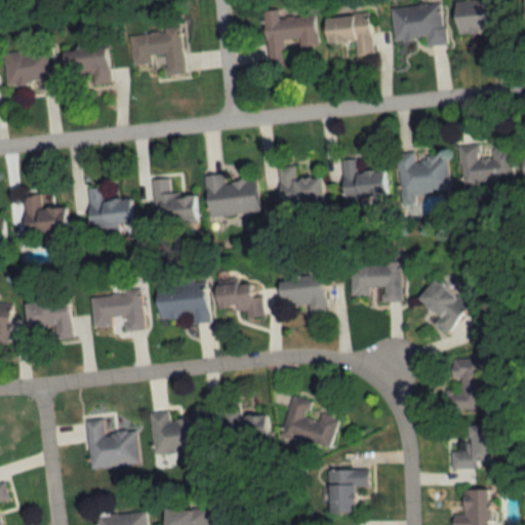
[(486,39),(508,37),(503,0),(469,0),(453,1),(456,34),(485,31),(486,39)]
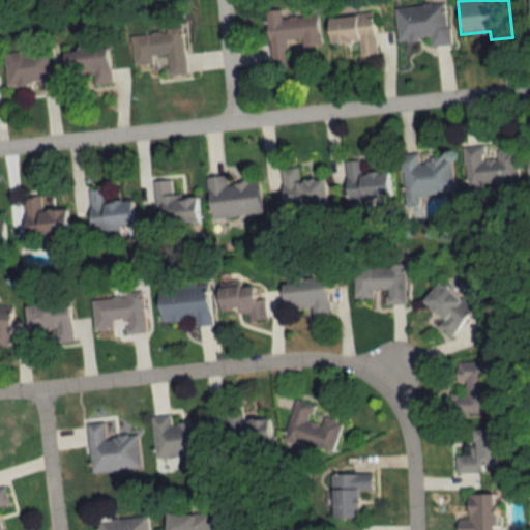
[(394,7),(396,40),(429,37),(430,47),(449,45),(446,3),(394,7)]
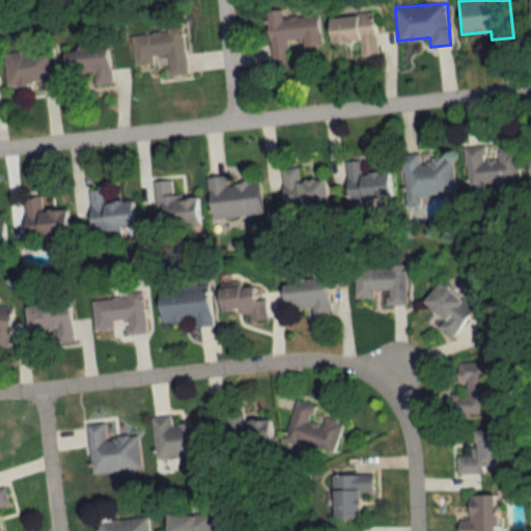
[(282,19),(281,10),(267,11),(271,64),(289,63),(287,39),(302,38),(302,48),(319,47),(317,16),(282,19)]
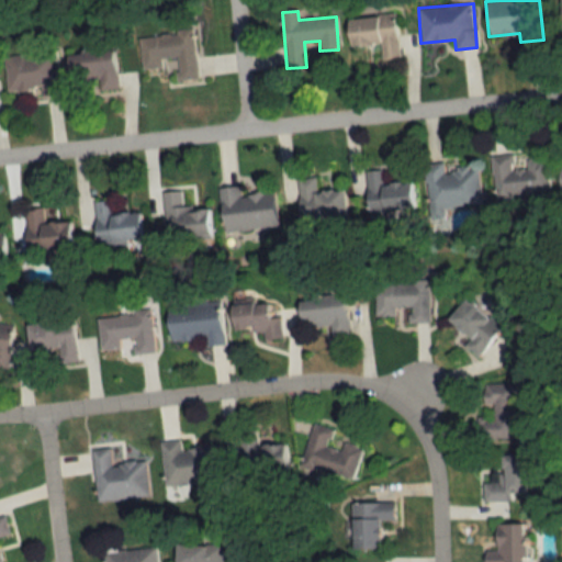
[(349,46),(380,43),(381,59),(398,58),(395,15),(347,19),(349,46)]
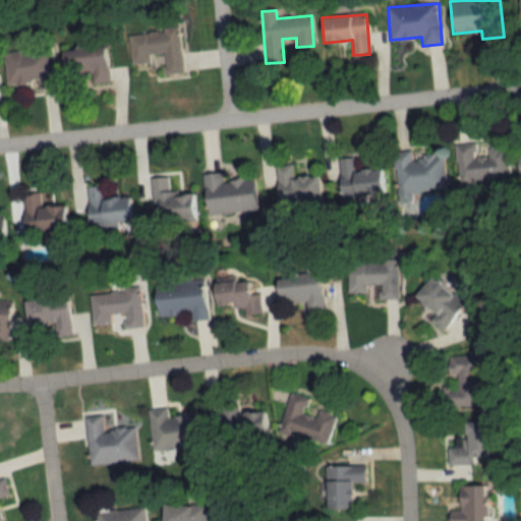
[(181,73),(178,30),(130,33),(132,64),(162,63),(163,75),(181,73)]
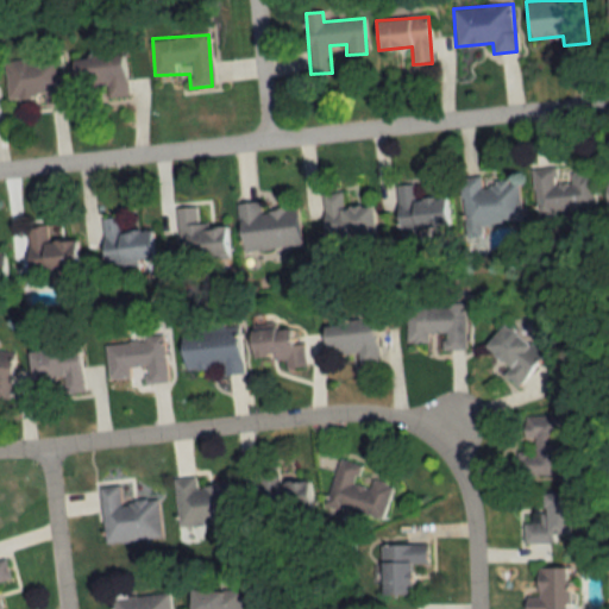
[(131,54),(80,58),(82,90),(111,88),(111,99),(135,96),(131,54)]
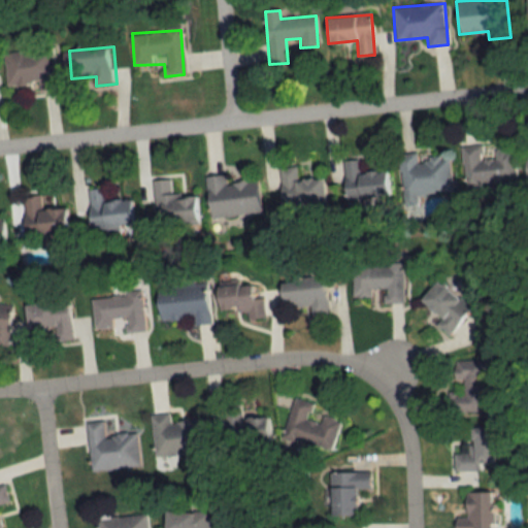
[(60,90),(57,48),(7,53),(9,87),(42,84),(42,91),(60,90)]
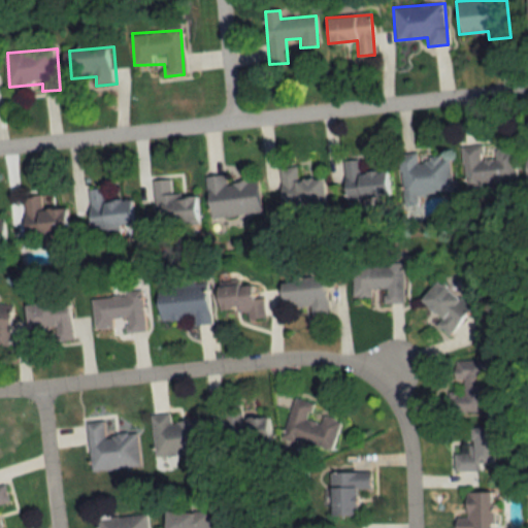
[(464,185),(516,182),(514,147),(486,149),(486,144),(462,146),(464,185)]
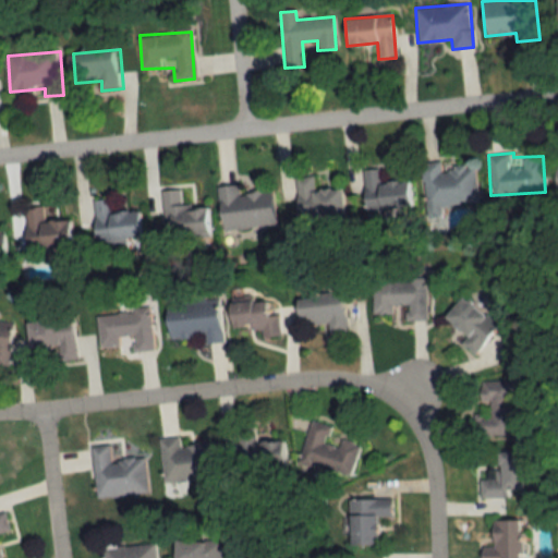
[(420,164),(426,217),(439,216),(438,206),(477,202),(473,165),(440,169),(439,161),(420,164)]
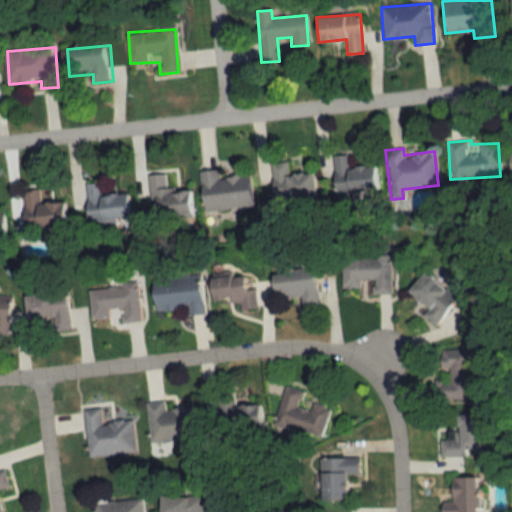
[(332,156),(337,194),(377,189),(374,165),(350,168),(348,154),(332,156)]
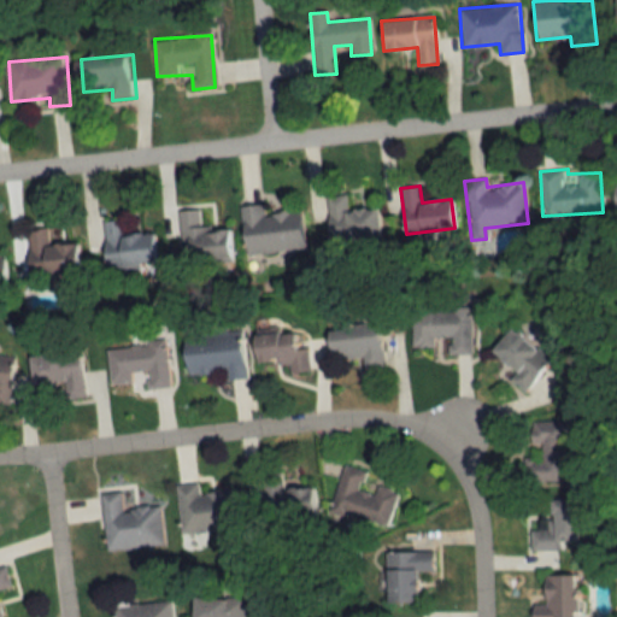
[(325,197),(331,244),(381,236),(377,206),(348,210),(346,194),(325,197)]
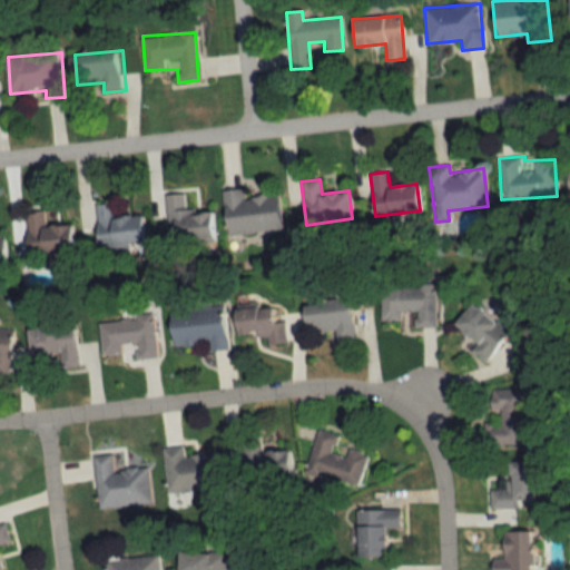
[(279,229),(275,193),(244,197),(243,188),(220,190),(227,236),(279,229)]
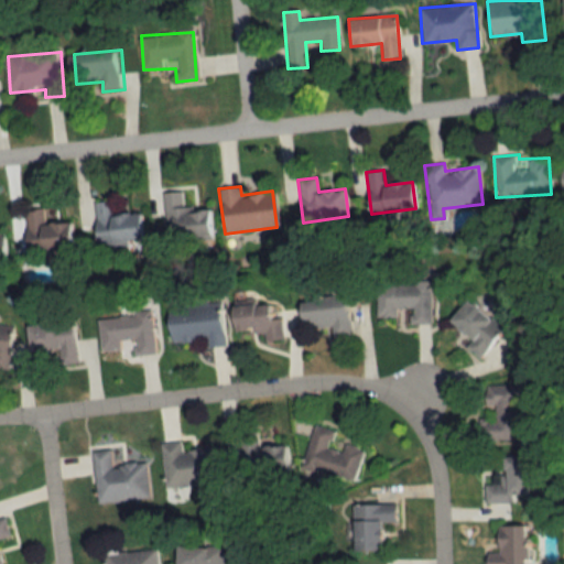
[(167,243),(212,240),(209,207),(184,208),(182,191),(163,192),(167,243)]
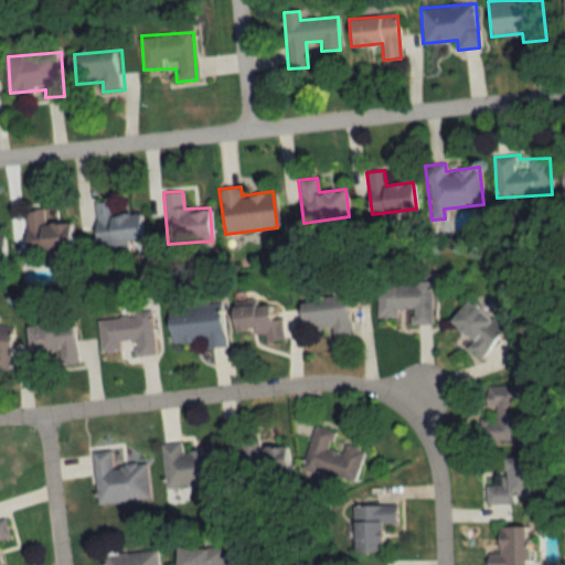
[(96,245),(142,243),(140,213),(113,215),(112,202),(94,202),(96,245)]
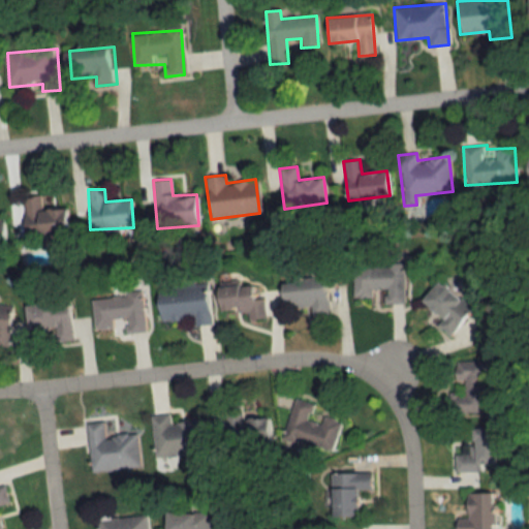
[(23,197),(25,243),(67,241),(66,208),(40,209),(39,196),(23,197)]
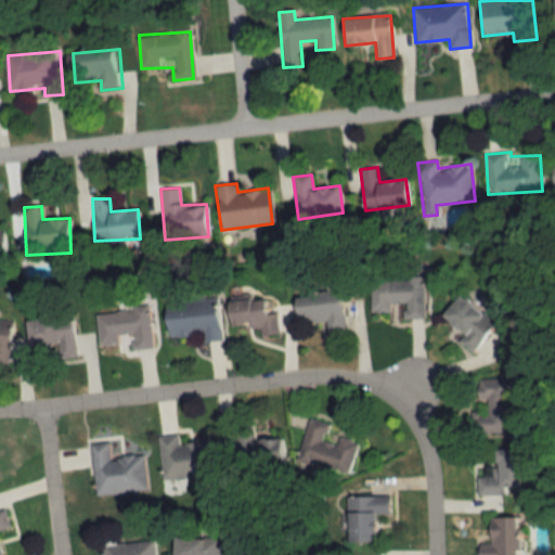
[(423,319),(423,279),(370,278),(370,314),(390,314),(390,304),(403,304),(403,319),(423,319)]
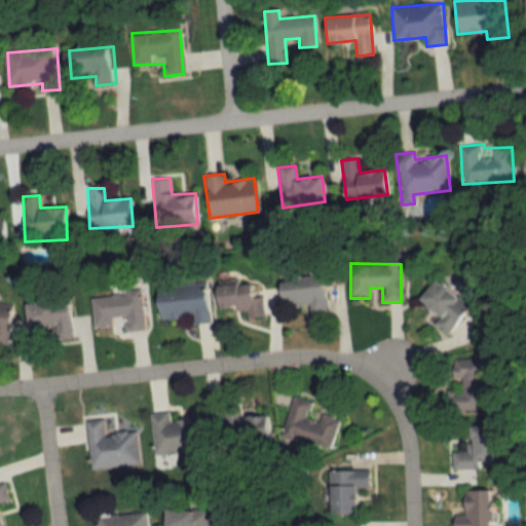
[(282,309),(307,306),(308,315),(327,313),(322,275),(277,282),(282,309)]
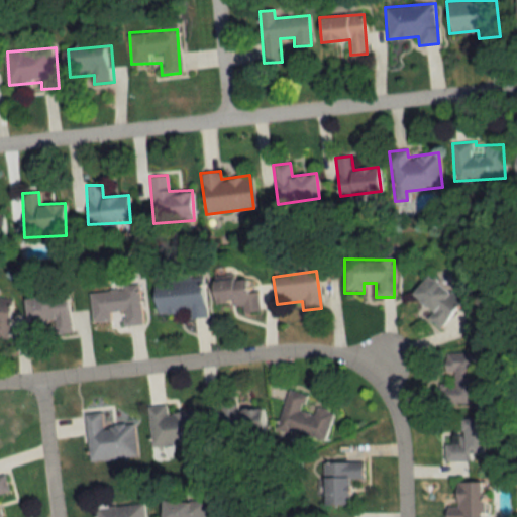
[(426,318),(439,328),(460,300),(426,275),(411,295),(432,310),(426,318)]
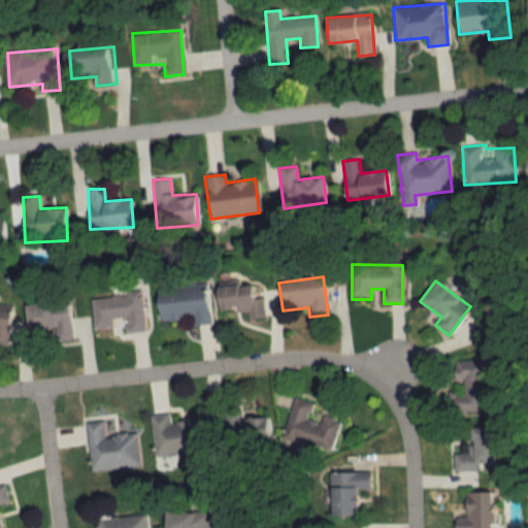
[(157,287),(159,320),(192,318),(192,325),(209,324),(207,284),(157,287)]
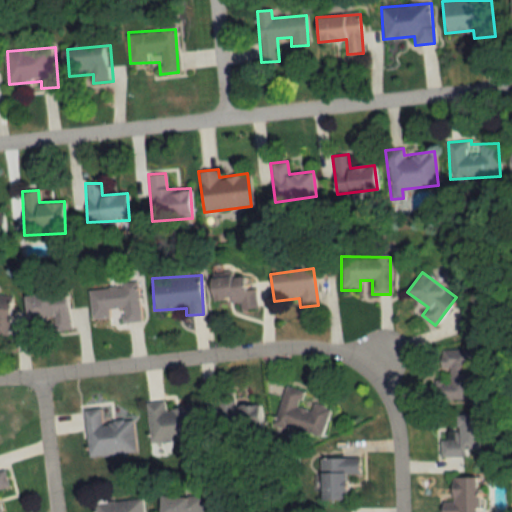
[(211,303),(246,303),(246,276),(211,276),(211,303)]
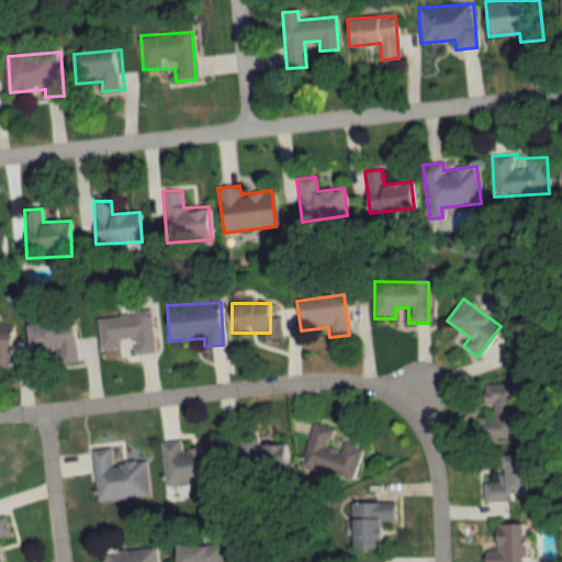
[(154,353),(152,312),(97,315),(99,351),(119,349),(119,340),(132,339),(133,355),(154,353)]
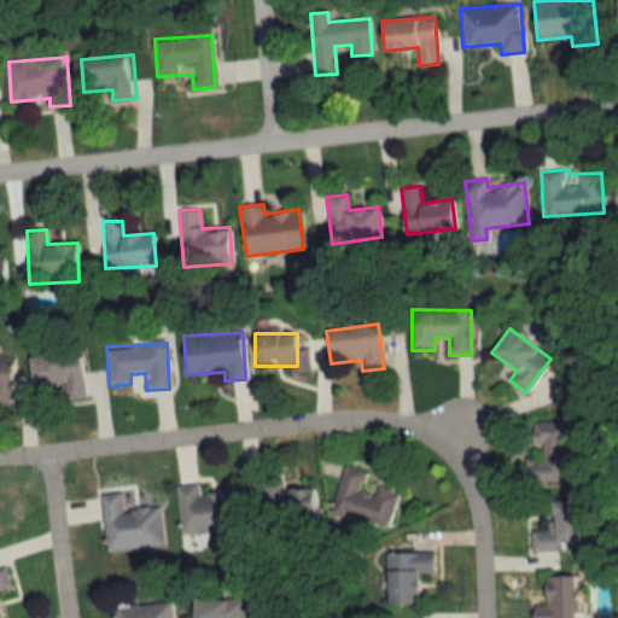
[(28,356),(30,386),(63,384),(64,400),(85,398),(81,351),(28,356)]
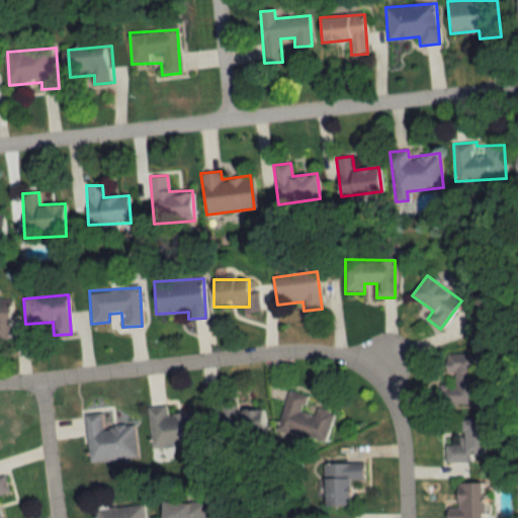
[(0,339),(8,340),(11,300),(0,298),(0,339)]
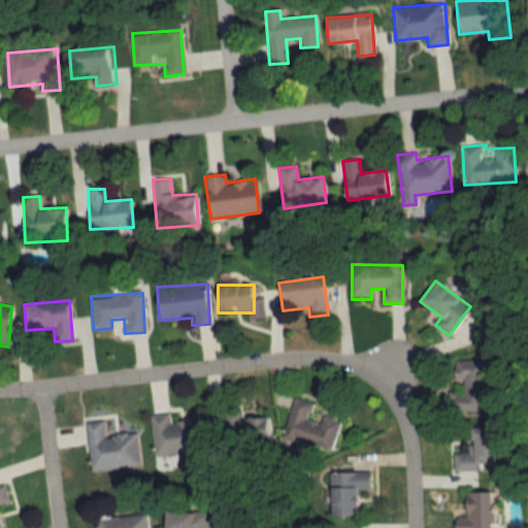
[(455,361),(456,394),(449,394),(450,413),(488,411),(487,360),(455,361)]
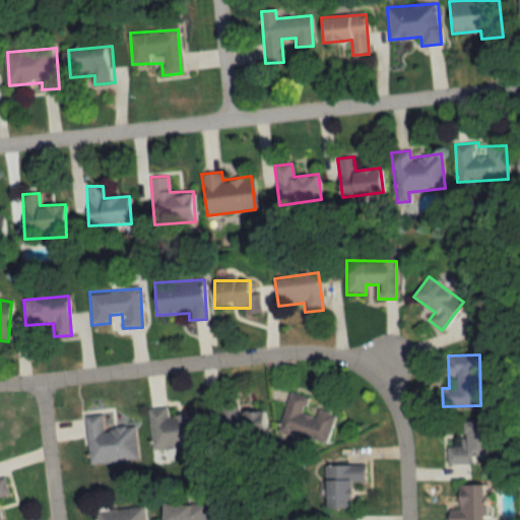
[(326,444),(334,414),(308,407),(310,398),(289,393),(279,432),(326,444)]
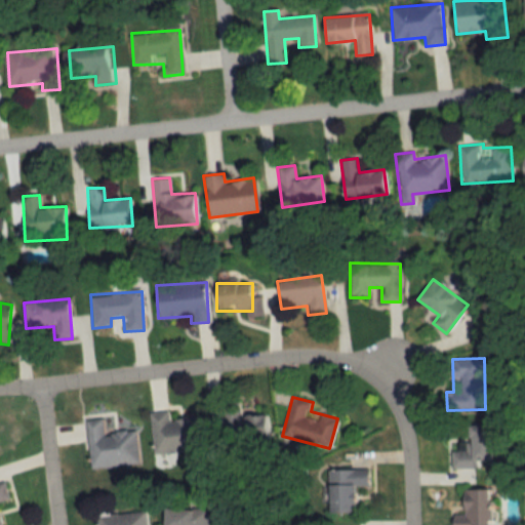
[(203,449),(200,416),(168,419),(168,411),(149,413),(153,454),(203,449)]
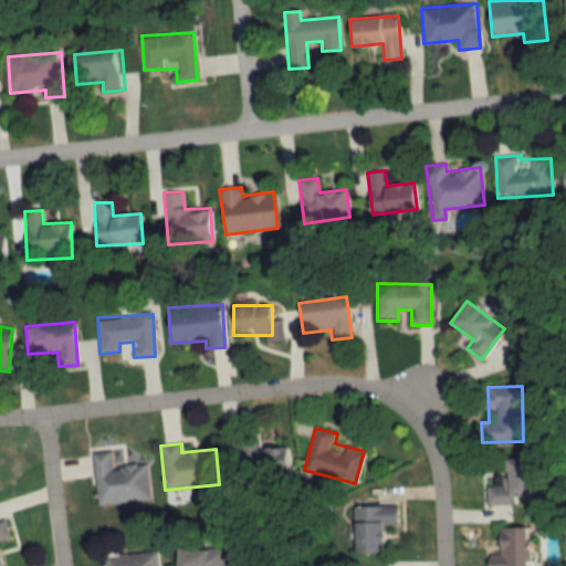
[(242,477),(289,475),(289,448),(241,449),(242,477)]
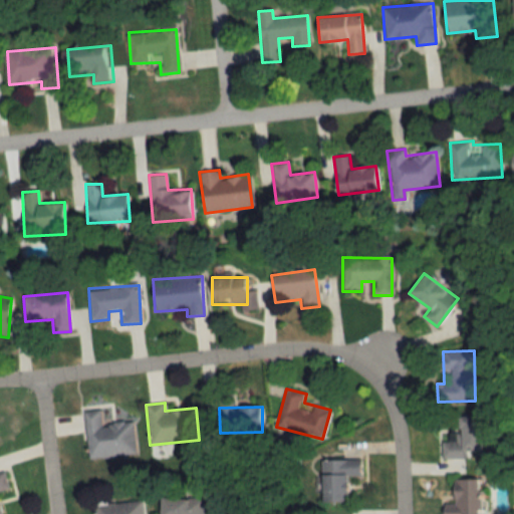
[(136,455),(133,421),(100,424),(99,410),(82,411),(86,459),(136,455)]
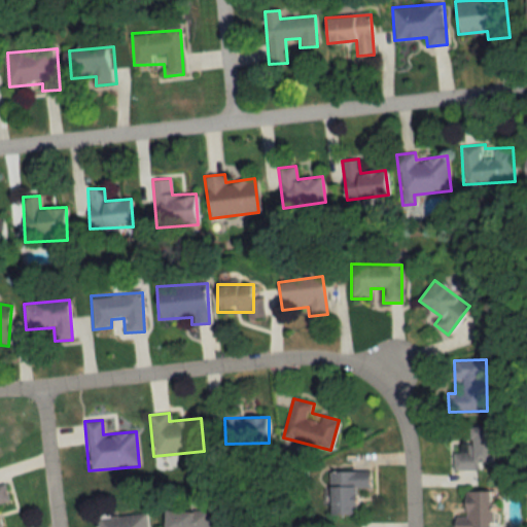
[(493,426),(469,426),(469,453),(453,453),(453,470),(481,470),(481,462),(493,462),(493,426)]
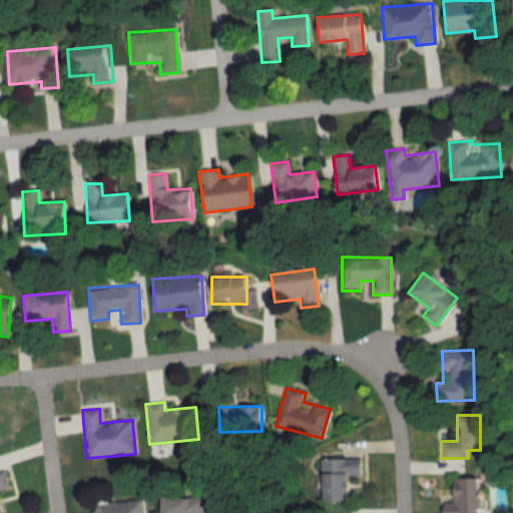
[(346,475),(359,475),(359,459),(320,459),(320,501),(346,501),(346,475)]
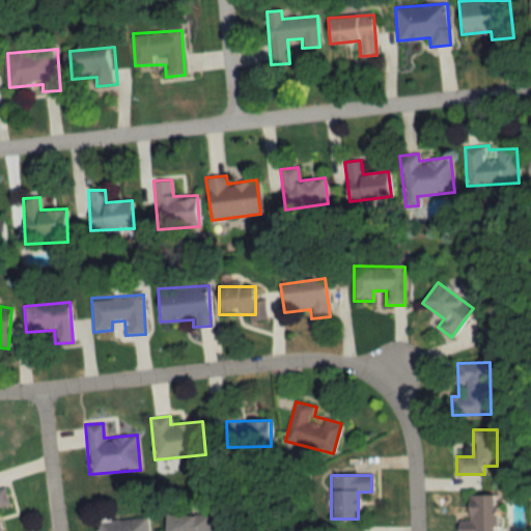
[(468,520),(457,520),(456,530),(494,530),(495,495),(468,495),(468,520)]
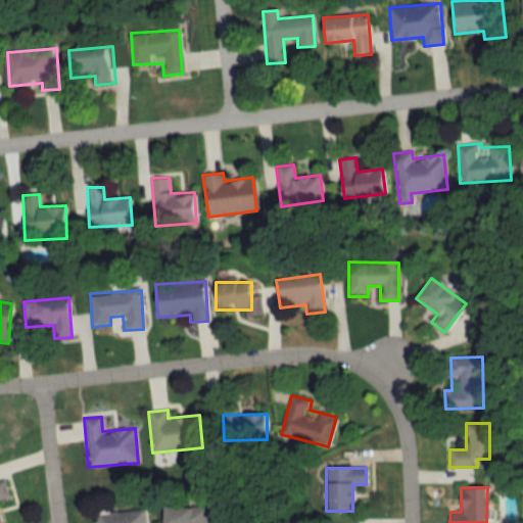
[(205,522),(205,507),(161,507),(160,522),(205,522)]
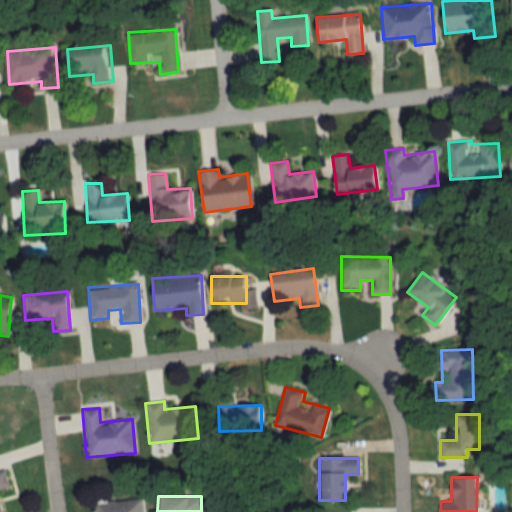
[(142,511),(142,499),(93,502),(93,511),(142,511)]
